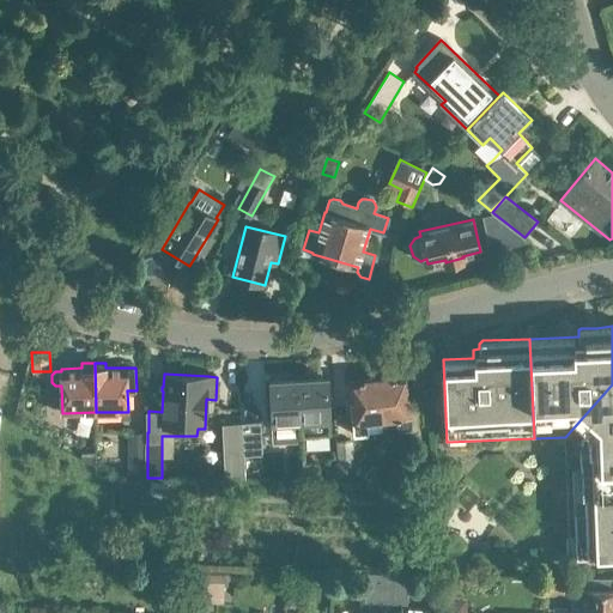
[(406,375),(377,377),(382,420),(400,419),(401,430),(411,430),(411,420),(406,375)]
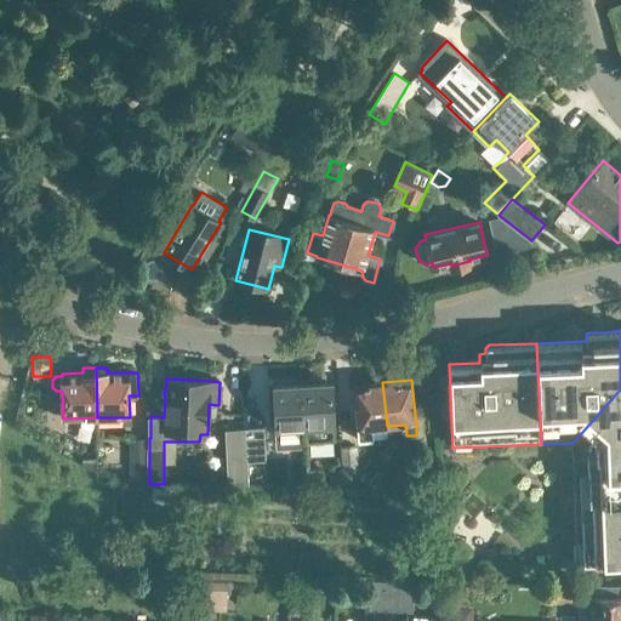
[(331,381),(302,382),(305,442),(334,440),(332,426),(334,426),(331,381)]
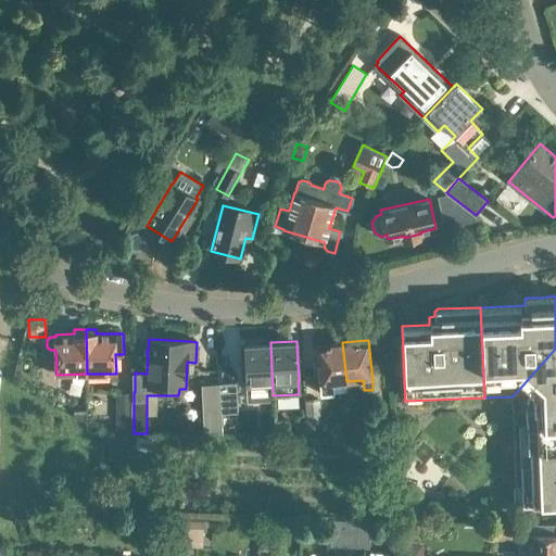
[(249,396),(273,395),(270,342),(245,343),(248,383),(249,396)]
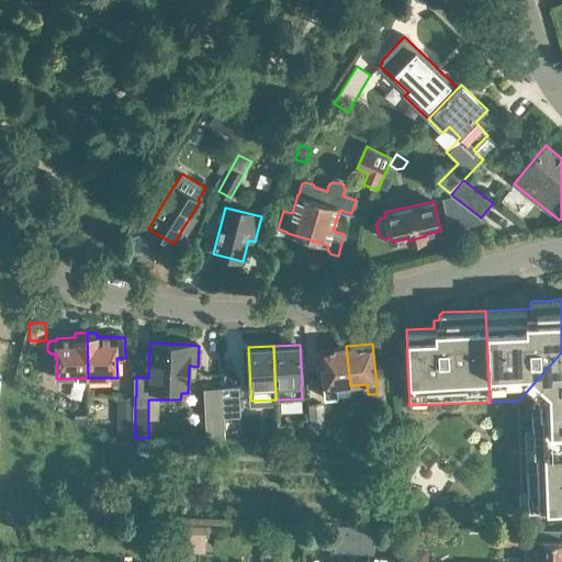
[(336,386),(350,385),(346,346),(319,349),(324,398),(337,397),(336,386)]
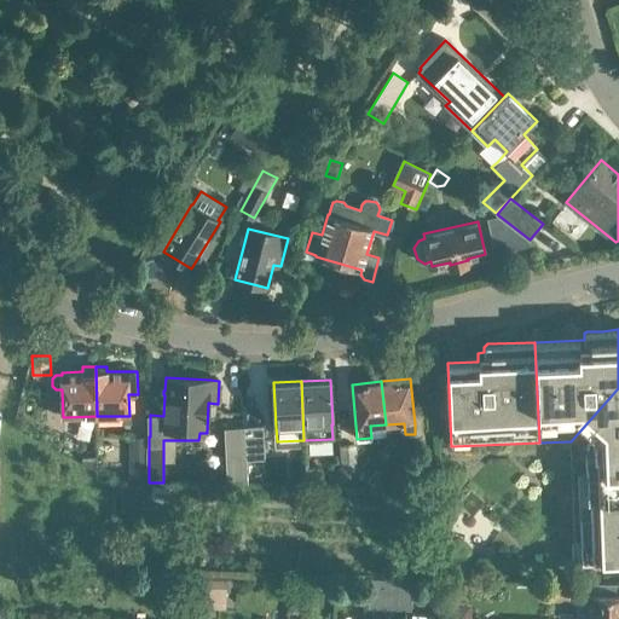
[(618,388),(571,441),(572,473),(618,470),(618,388)]
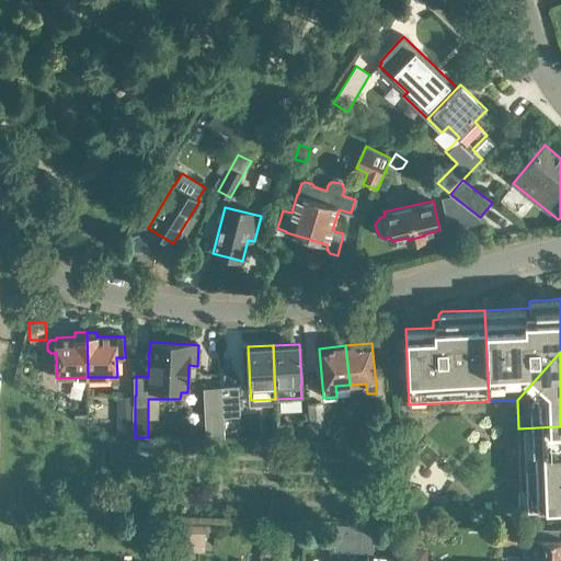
[(225,416),(224,387),(206,388),(208,435),(225,434),(225,416)]
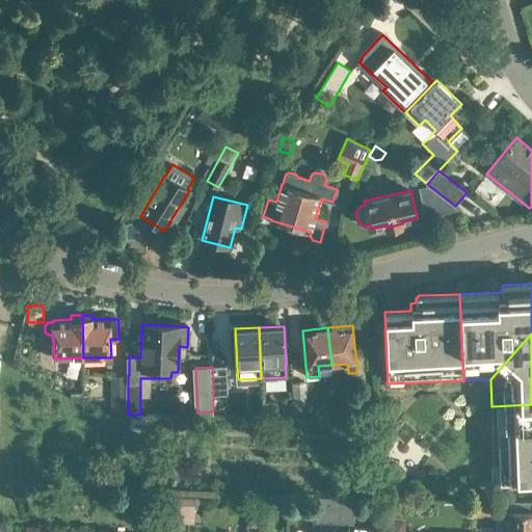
[(229,394),(227,367),(212,367),(213,395),(229,394)]
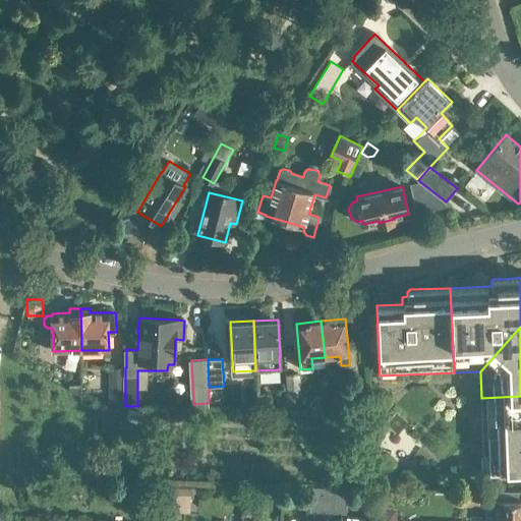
[(299,371),(285,372),(287,399),(300,398),(299,371)]
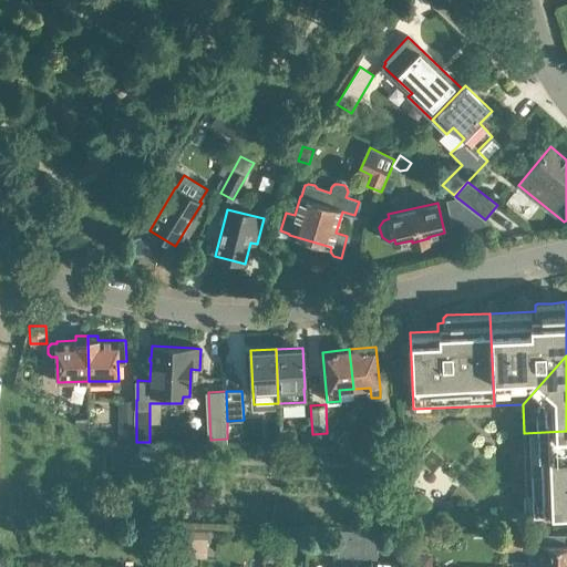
[(281,445),(295,444),(294,428),(280,429),(281,445)]
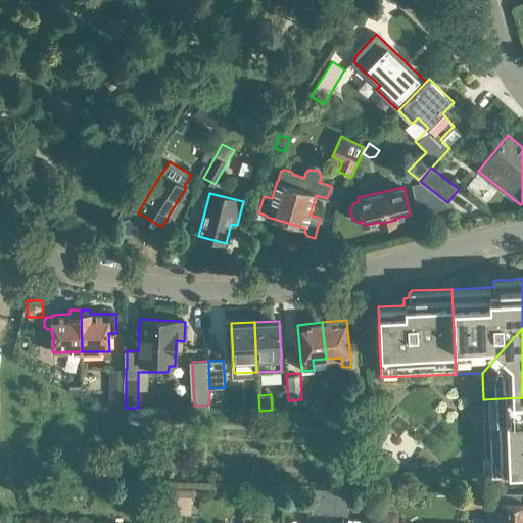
[(123,395),(108,395),(108,403),(123,403),(123,395)]
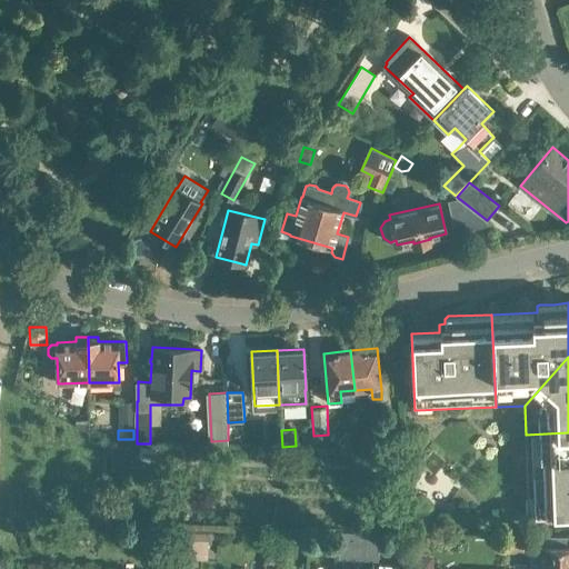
[(568,432),(526,435),(529,516),(568,513),(568,432)]
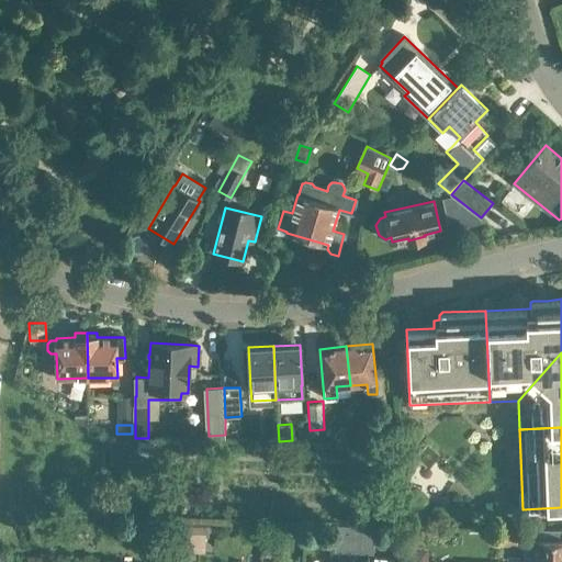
[(115,438),(104,438),(104,449),(115,449),(115,438)]
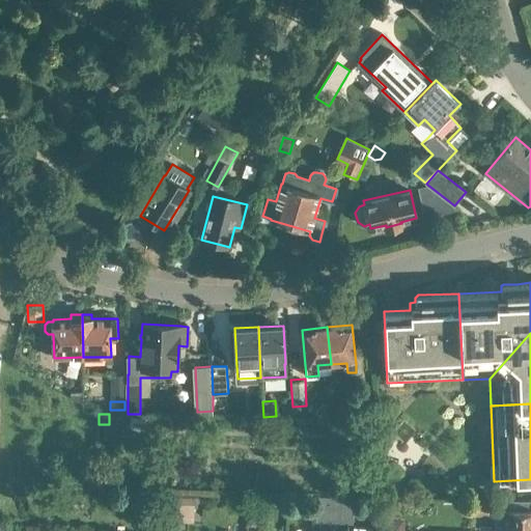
[(124,426),(124,414),(111,414),(111,426),(124,426)]
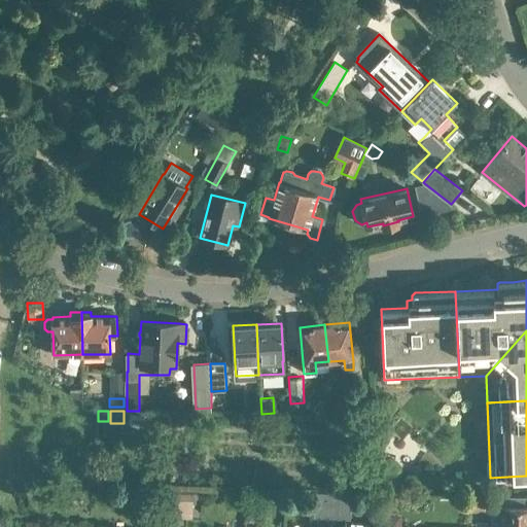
[(191,489),(179,489),(179,516),(191,516),(191,489)]
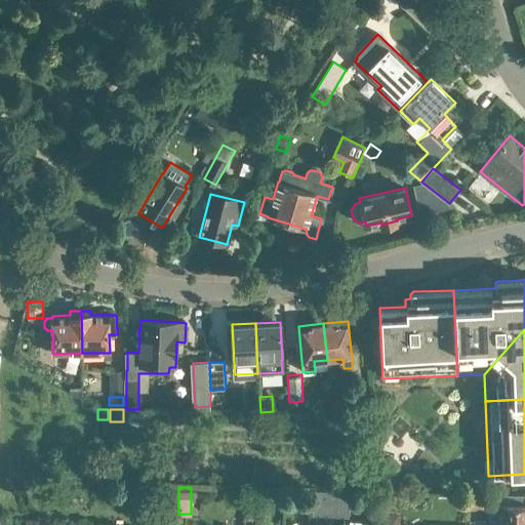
[(316,503),(339,505),(339,492),(316,491),(316,503)]
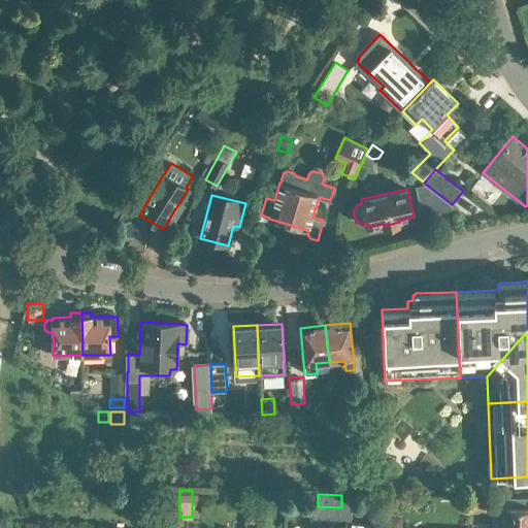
[(340,520),(340,524),(352,525),(354,495),(341,495),(341,507),(340,520)]
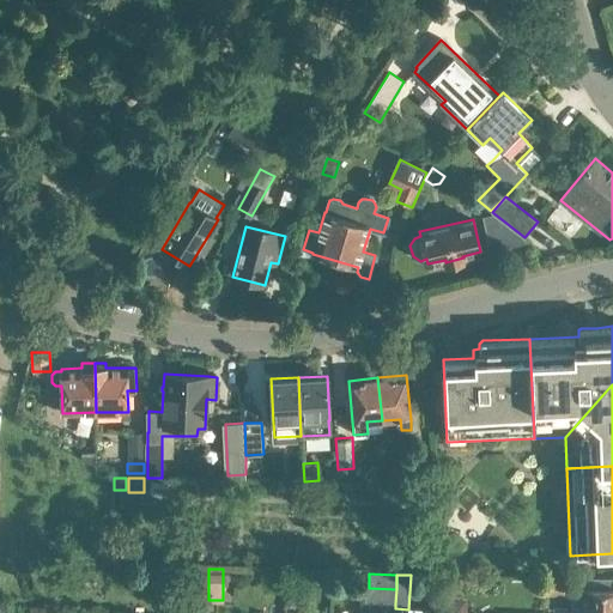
[(572,598),(571,612),(612,612),(612,582),(583,581),(583,598),(572,598)]
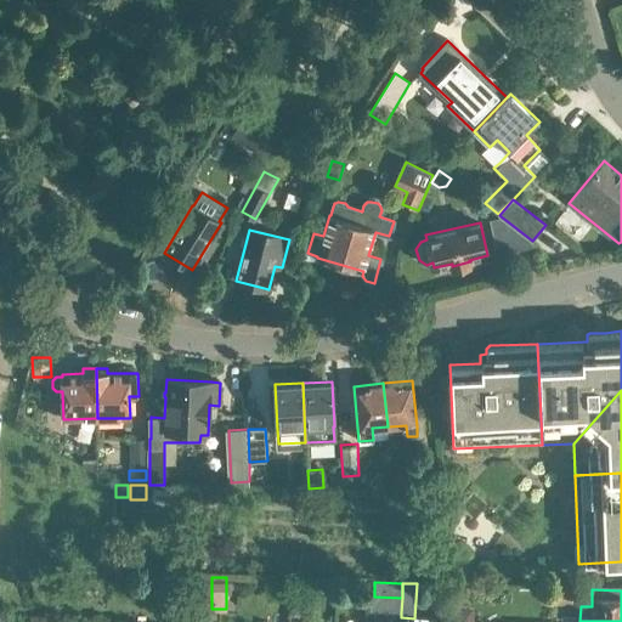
[(374,597),(373,611),(401,612),(402,598),(374,597)]
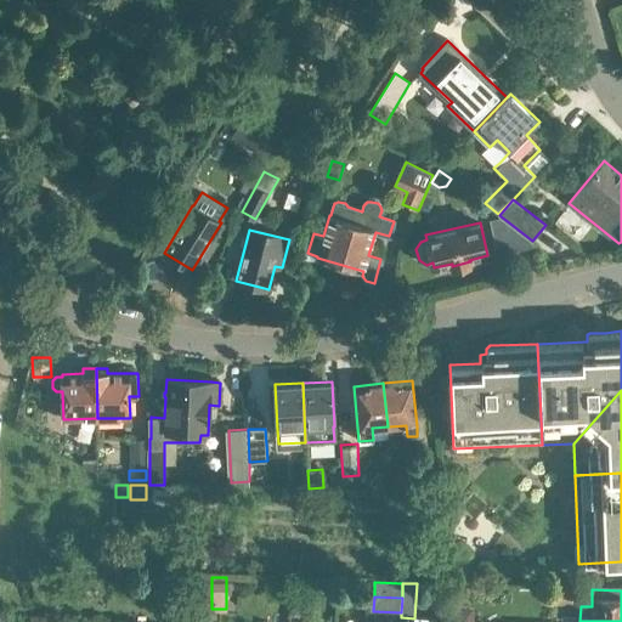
[(457,604),(457,621),(474,621),(474,604),(457,604)]
